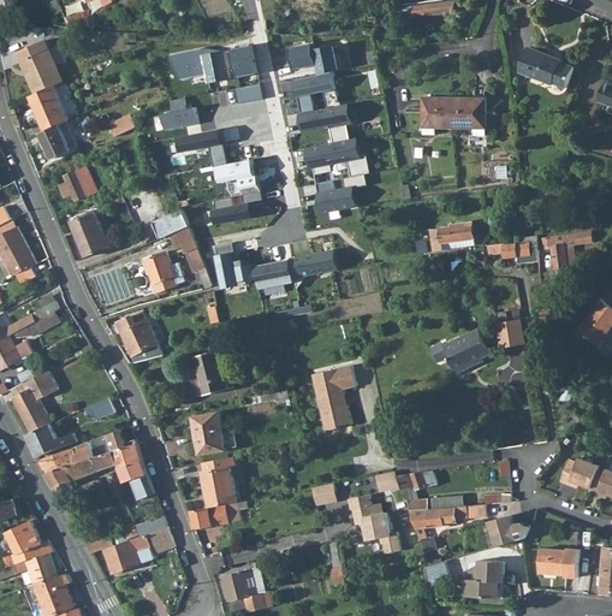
[(49,16),(55,11),(48,0),(42,0),(41,1),(49,16)]
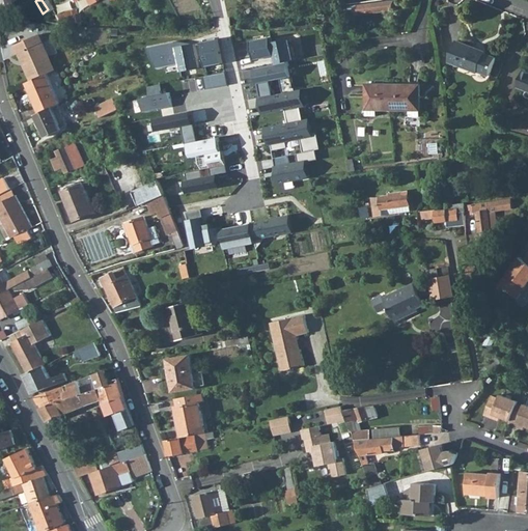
[(387,9),(386,1),(335,8),(336,14),(346,12),(346,16),(387,9)]
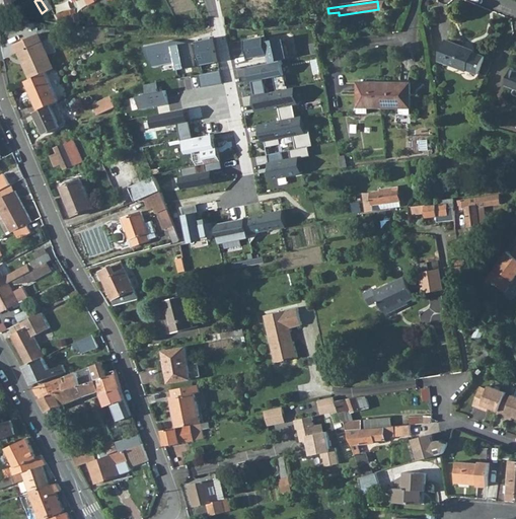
[(71,22),(69,10),(58,12),(61,24),(71,22)]
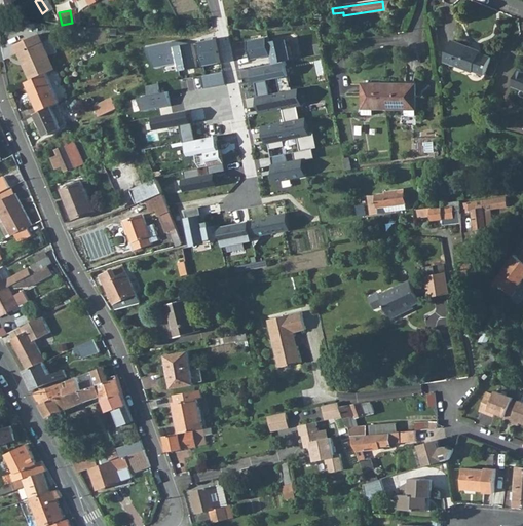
[(50,14),(42,13),(41,23),(57,25),(52,17),(51,15),(50,14)]
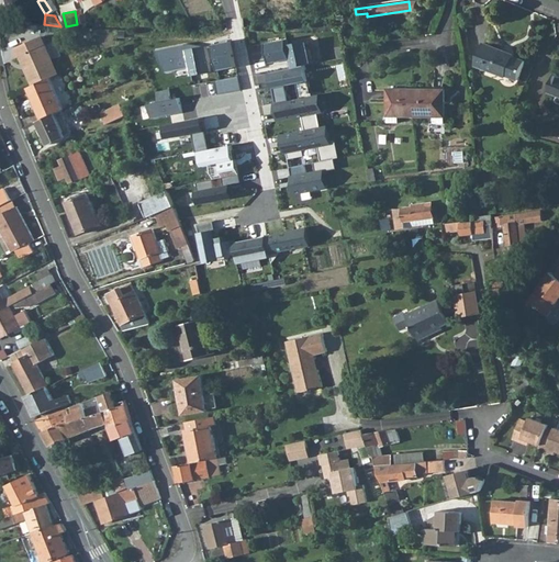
[(31,85),(51,76),(55,74),(38,36),(12,48),(15,57),(18,56),(31,85)]
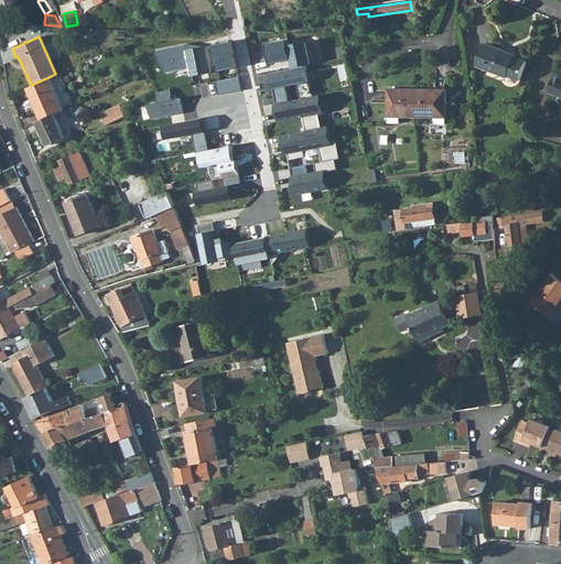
[(230,39),(212,43),(216,69),(236,65),(230,39)]
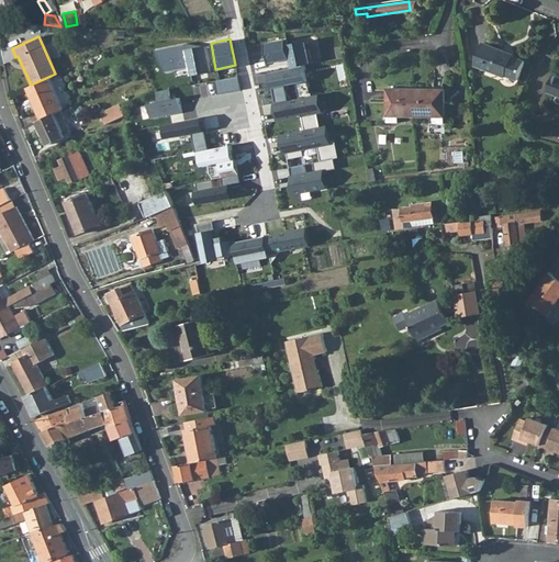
[(287,38),(264,42),(267,60),(290,56),(292,65),(303,63),(311,62),(306,38),(287,42),(287,38)]
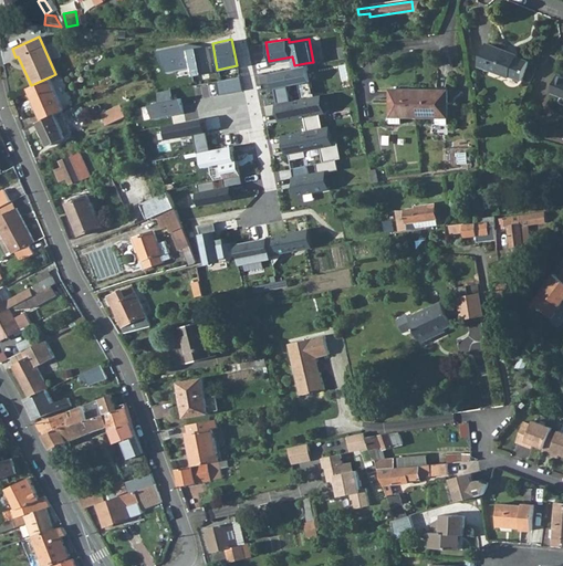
[(186,43),(155,50),(165,72),(190,66),(186,49),(186,43)]
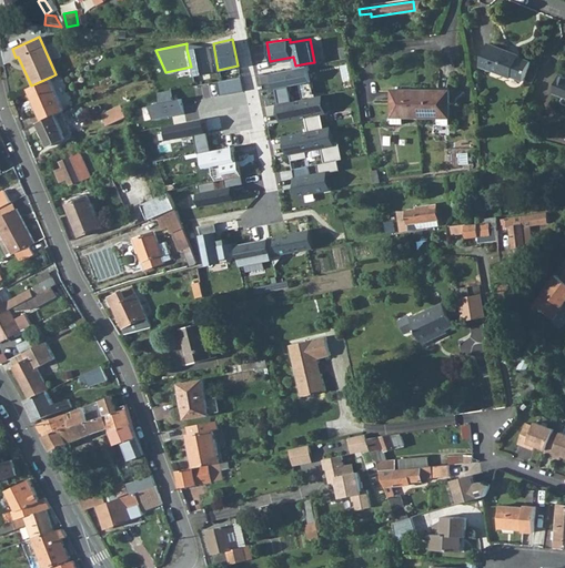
[(209,43),(187,49),(191,67),(192,74),(214,70),(209,43)]
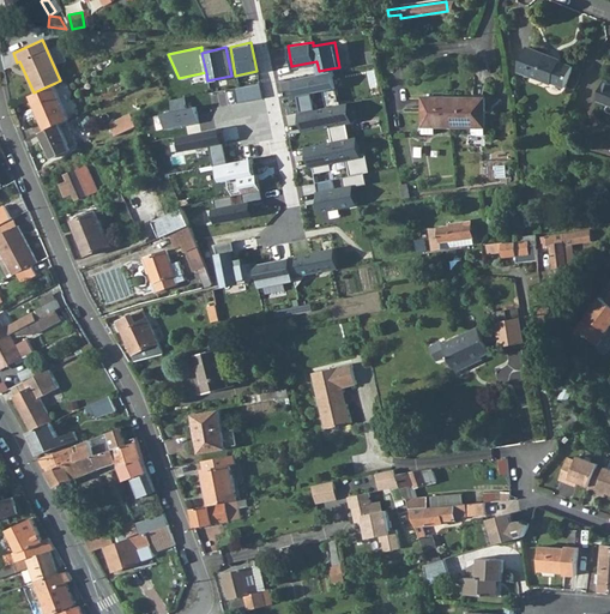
[(556,62),(556,60),(524,48),(514,72),(548,85),(549,84),(561,89),(569,68),(556,62)]
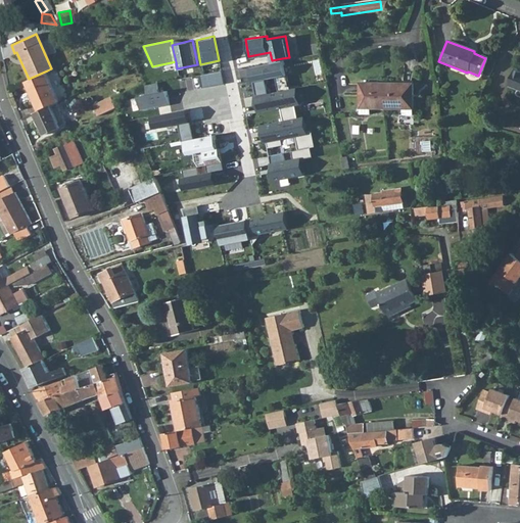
[(272,60),(248,65),(252,82),(254,82),(256,92),(267,90),(265,79),(275,77),(277,89),(288,87),(282,58),(272,60)]
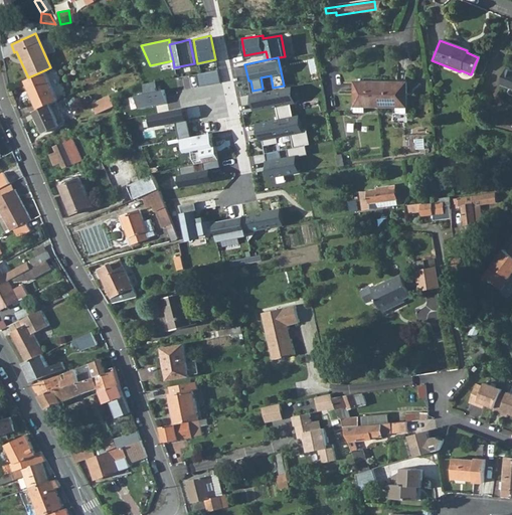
[(511,70),(505,68),(498,84),(511,90),(511,70)]
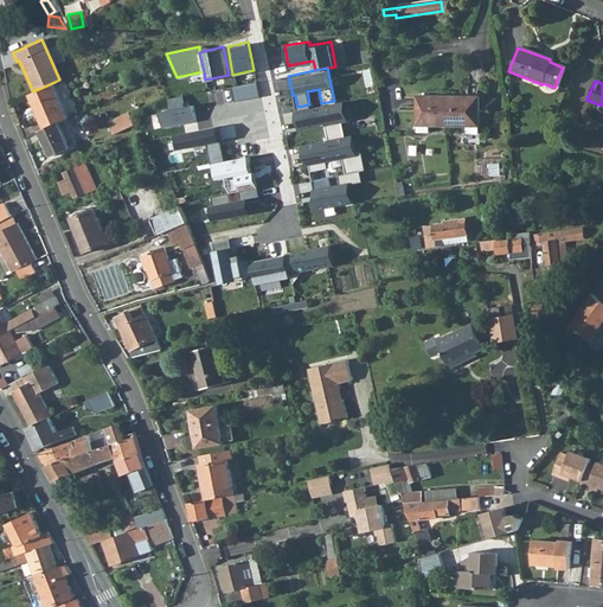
[(64,120),(70,116),(55,82),(33,91),(25,95),(42,129),(64,120)]
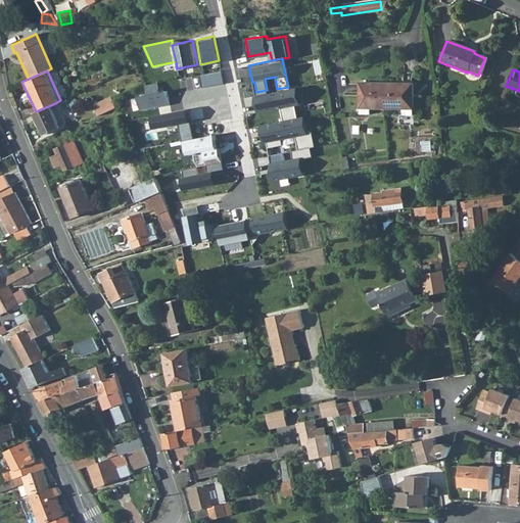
[(221,70),(198,75),(200,87),(223,83),(221,70)]
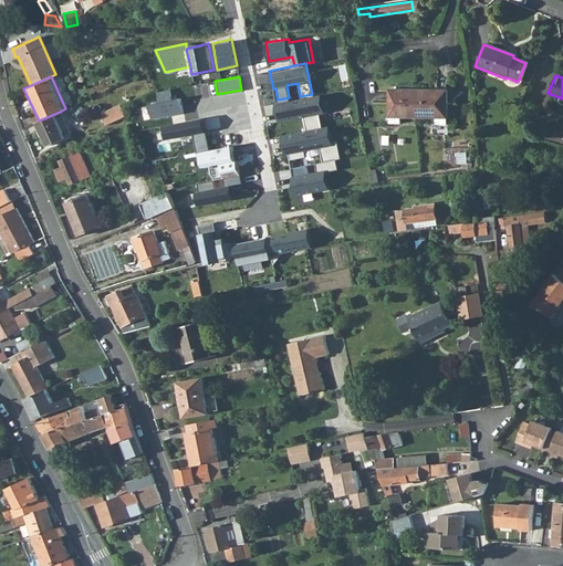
[(168,88),(156,92),(158,101),(147,103),(150,119),(183,113),(179,97),(170,100),(168,88)]
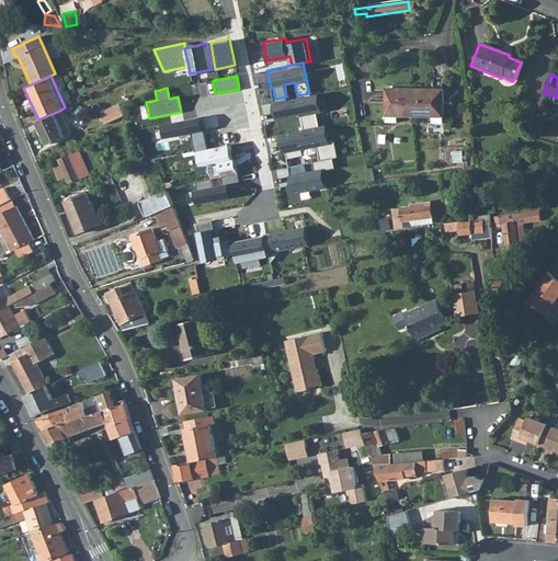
[(440,90),(383,91),(383,117),(395,117),(409,117),(431,117),(440,117),(440,90)]
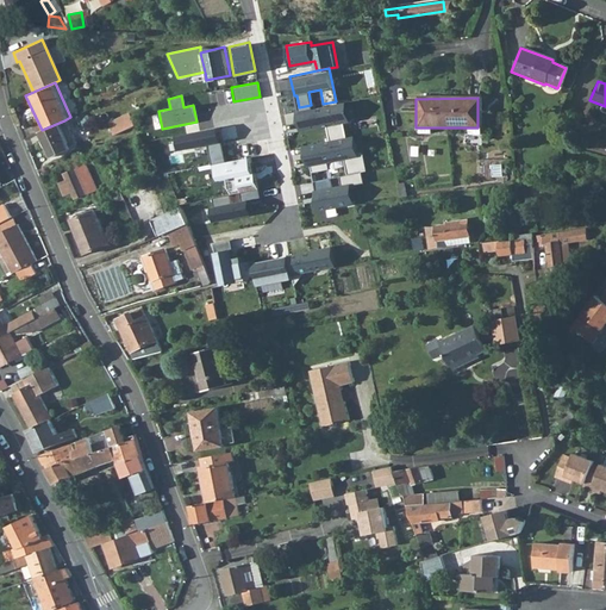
[(344,99),(336,101),(323,104),(311,105),(299,107),(295,109),(299,128),(325,124),(328,139),(344,136),(341,120),(348,119),(344,99)]
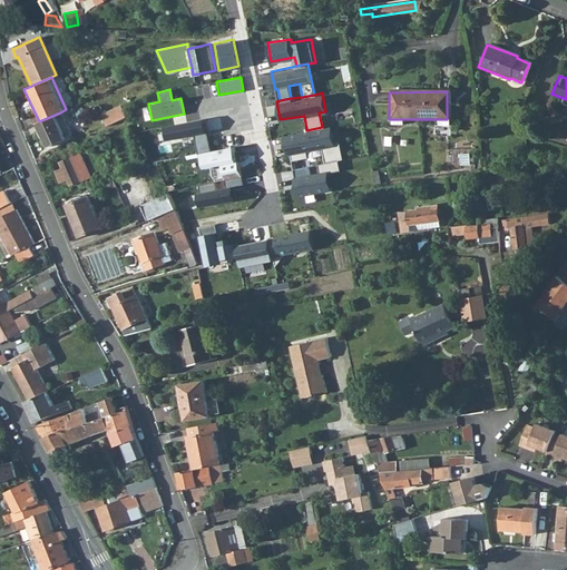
[(119,105),(99,112),(105,126),(125,118),(119,105)]
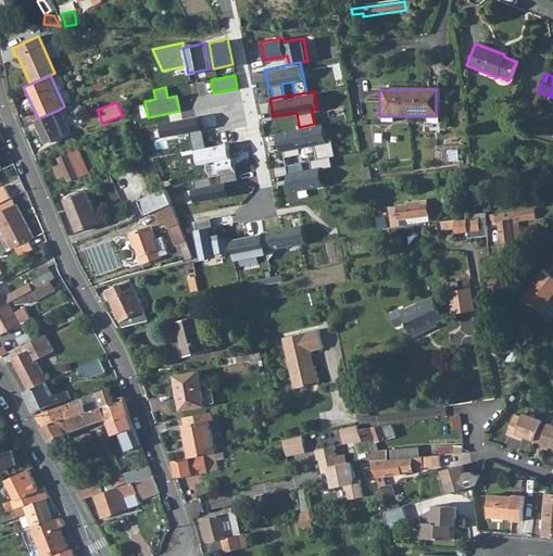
[(59,110),(38,118),(34,121),(44,143),(60,136),(59,134),(67,130),(59,110)]
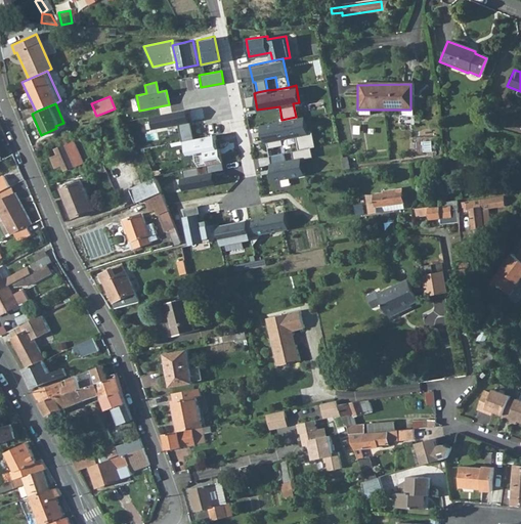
[(186,108),(150,115),(154,128),(178,124),(180,140),(183,140),(191,138),(186,108)]
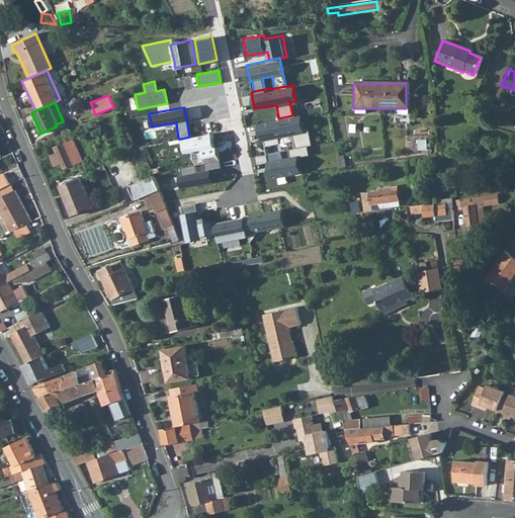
[(292,115),(278,118),(257,122),(260,141),(290,135),(293,149),(306,146),(311,145),(308,127),(303,128),(299,114),(292,115)]
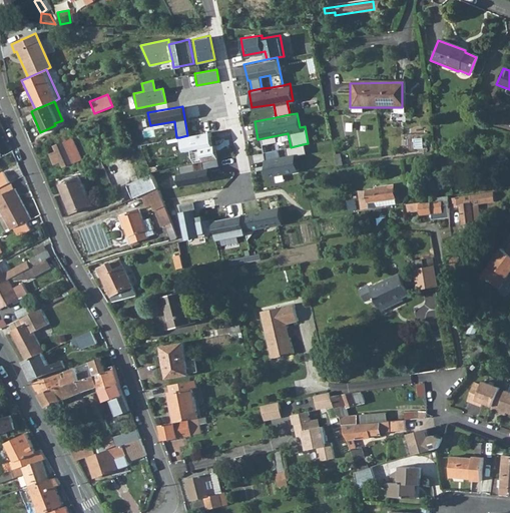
[(89,131),(98,128),(95,122),(86,126),(89,131)]
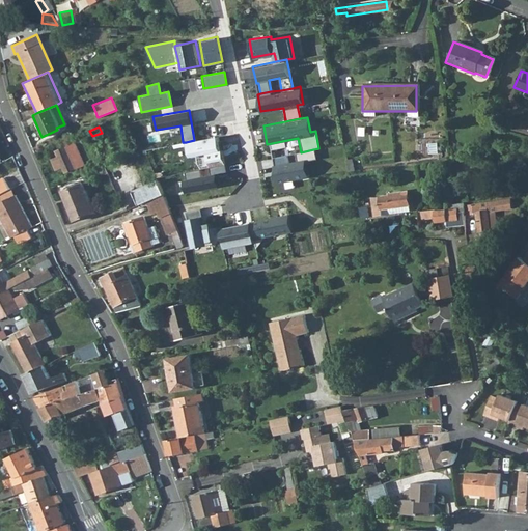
[(194,140),(186,142),(189,156),(205,152),(209,167),(224,164),(222,149),(220,149),(217,137),(194,140)]
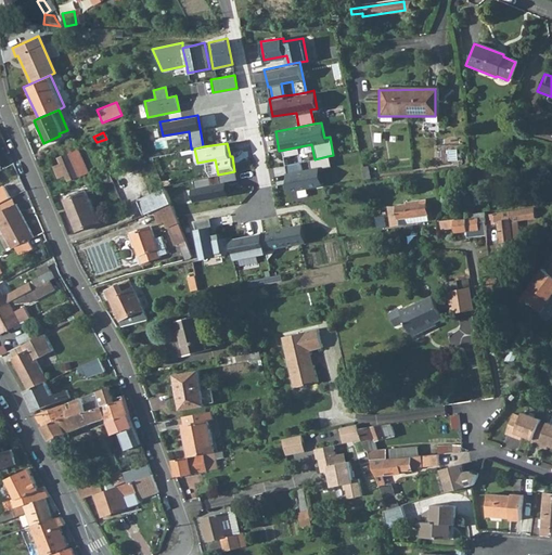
[(66,180),(86,172),(75,150),(56,158),(59,164),(63,175),(66,180)]
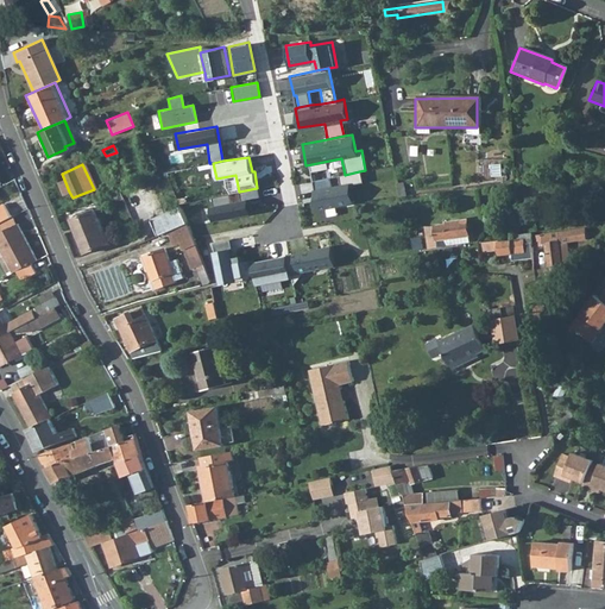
[(153,181),(147,167),(138,171),(143,184),(153,181)]
